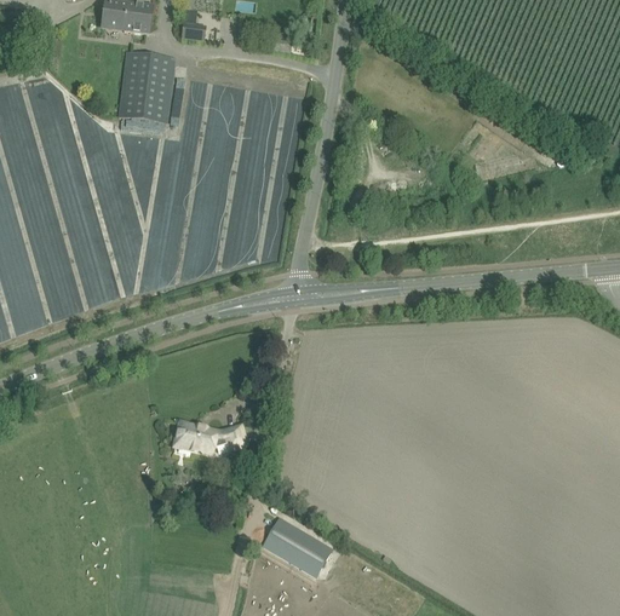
[(125,27),(124,30),(149,34),(153,5),(127,1),(127,5),(104,3),(102,24),(125,27)]
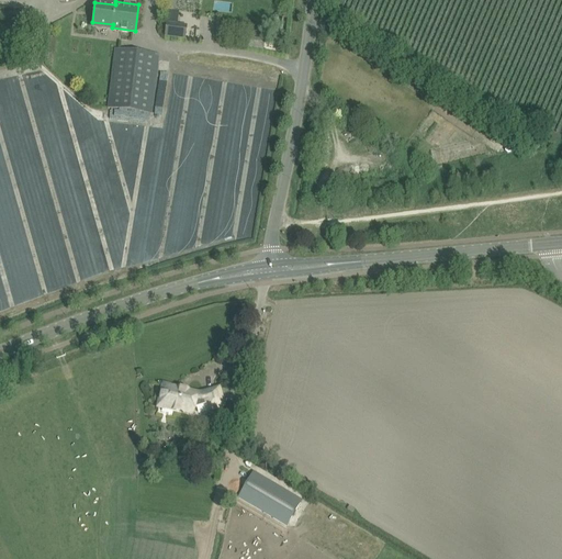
[(184,36),(187,23),(167,21),(166,34),(184,36)]
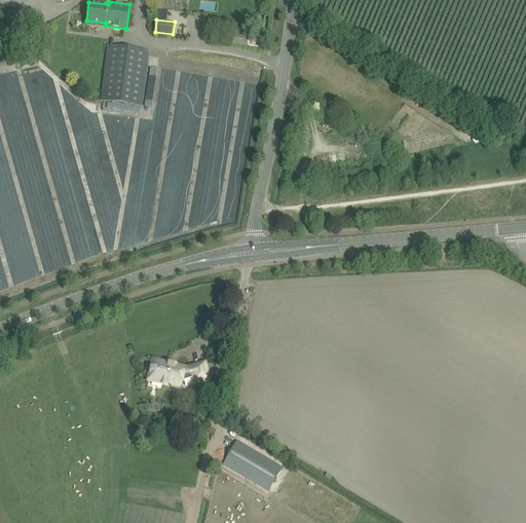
[(235,24),(234,32),(249,32),(250,24),(235,24)]
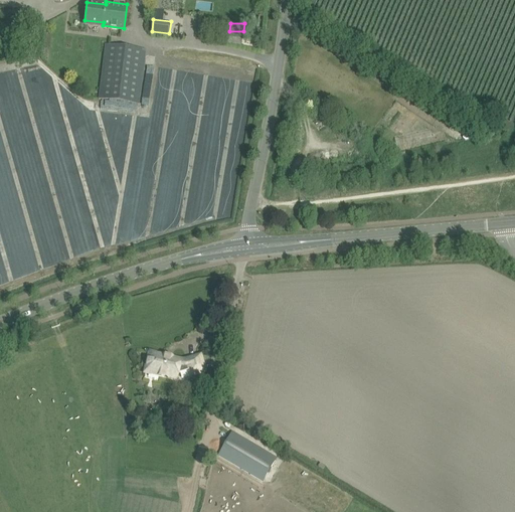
[(234,34),(233,43),(241,44),(242,35),(234,34)]
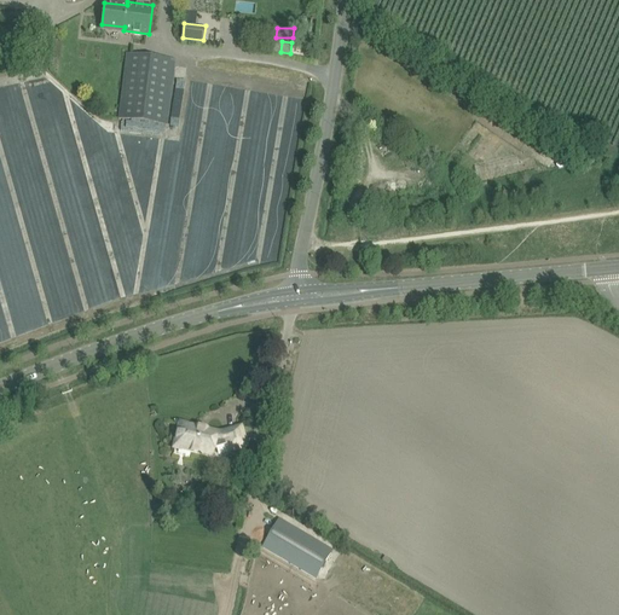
[(167,122),(175,57),(126,51),(119,116),(167,122)]
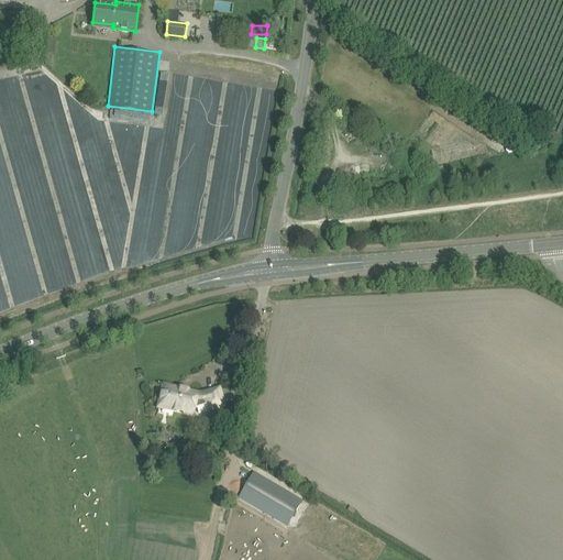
[(219,387),(205,392),(201,393),(198,393),(164,384),(161,395),(165,395),(163,405),(192,413),(195,406),(197,406),(207,403),(208,407),(222,403),(218,388),(219,388),(219,387)]
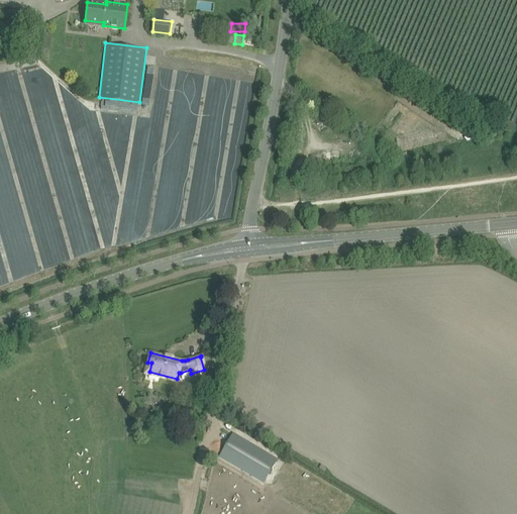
[(278,457),(233,431),(219,455),(264,482),(278,457)]
